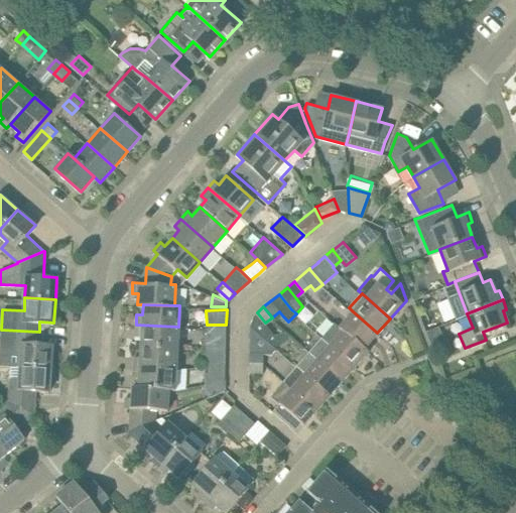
[(340,326),(368,351),(365,348),(377,333),(353,311),(340,326)]
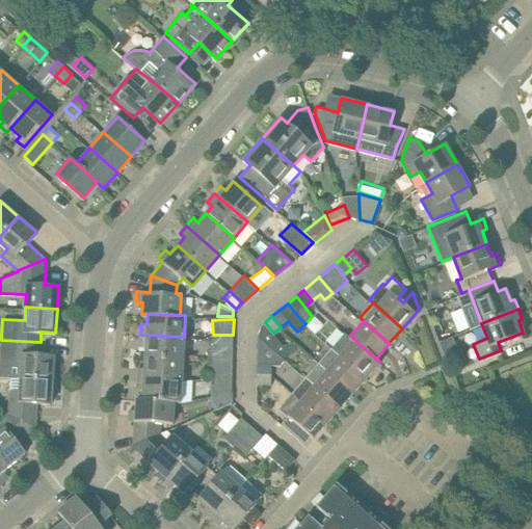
[(263,324),(258,335),(276,350),(283,343),(273,333),(265,322),(263,324)]
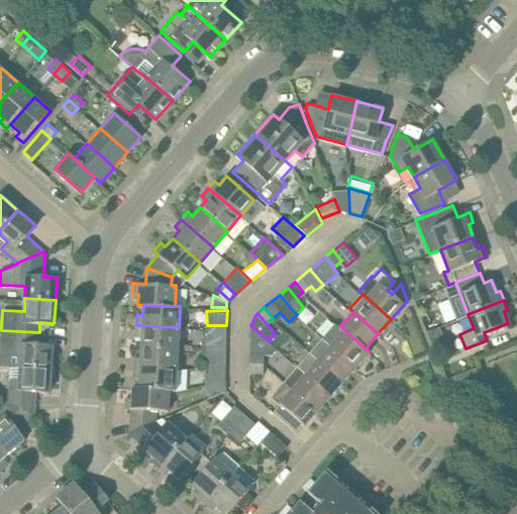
[(355,367),(369,351),(340,326),(339,327),(335,323),(322,337),(330,344),(331,343),(355,367)]
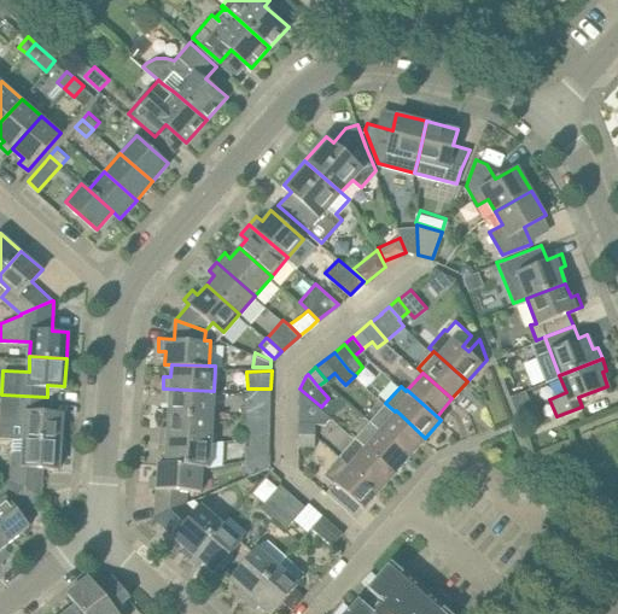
[(169,401),(168,414),(213,415),(214,391),(163,389),(162,401),(169,401)]
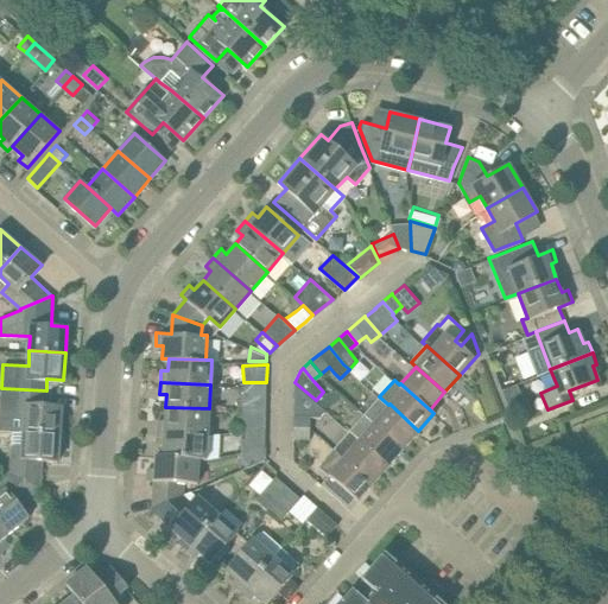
[(239,394),(241,406),(266,402),(266,382),(244,382),(244,394),(239,394)]
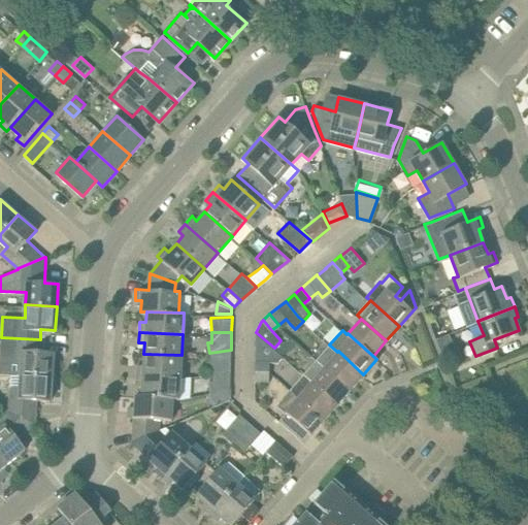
[(256,361),(269,361),(277,362),(283,355),(274,348),(256,332),(256,359),(256,361)]
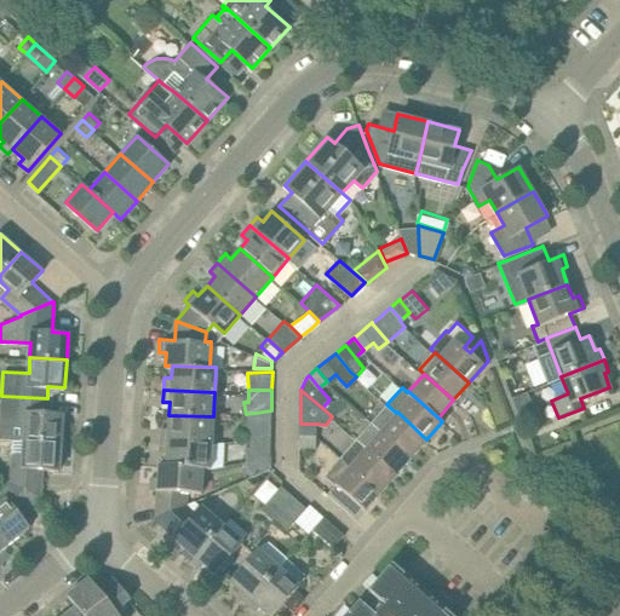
[(511,396),(522,421),(538,415),(527,390),(511,396)]
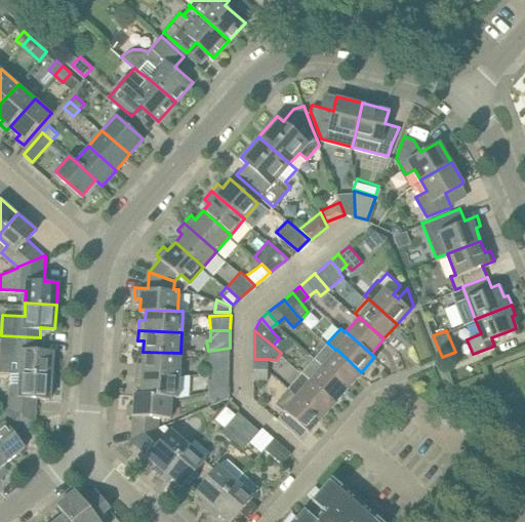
[(40,337),(1,335),(0,351),(12,358),(12,370),(11,370),(10,371),(51,373),(53,351),(39,350),(40,337)]
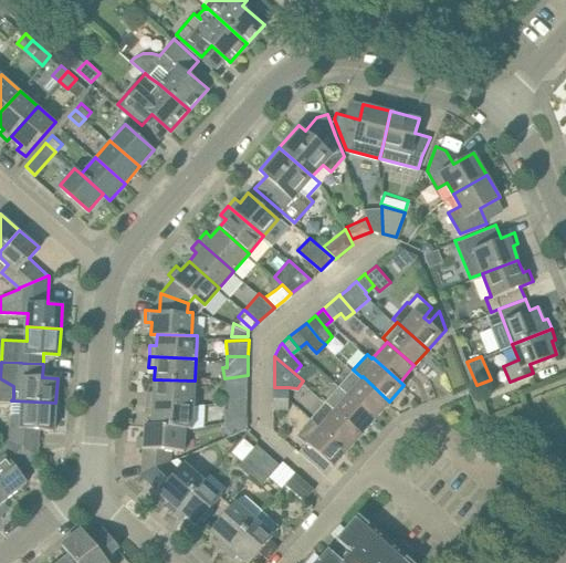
[(376,417),(389,402),(363,376),(362,377),(353,369),(339,385),(376,417)]
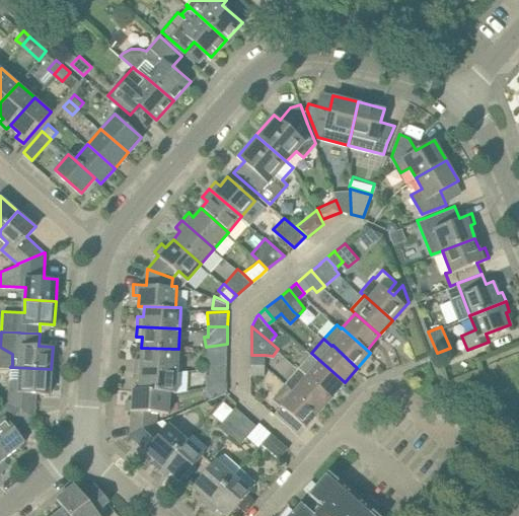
[(207,357),(208,365),(226,363),(227,355),(227,344),(206,347),(207,357)]
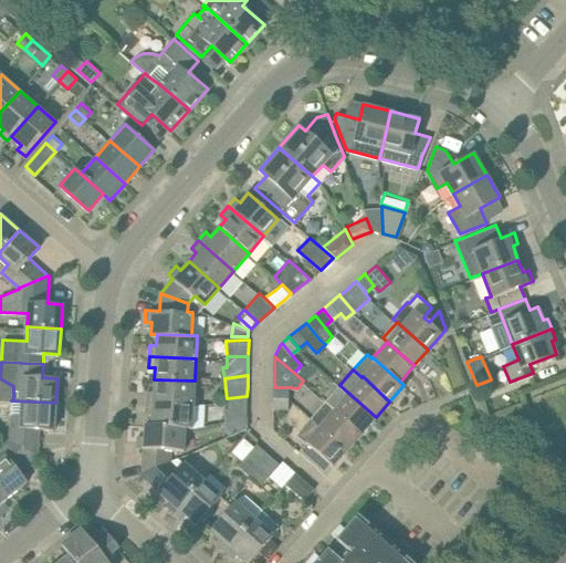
[(147,391),(146,402),(194,404),(195,381),(154,379),(154,391),(147,391)]
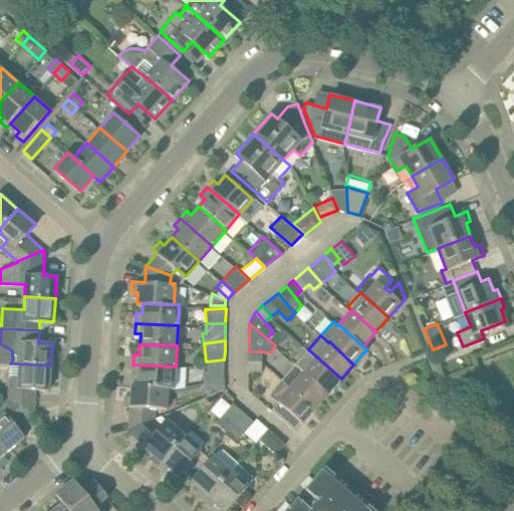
[(328,393),(341,378),(308,349),(295,363),(328,393)]
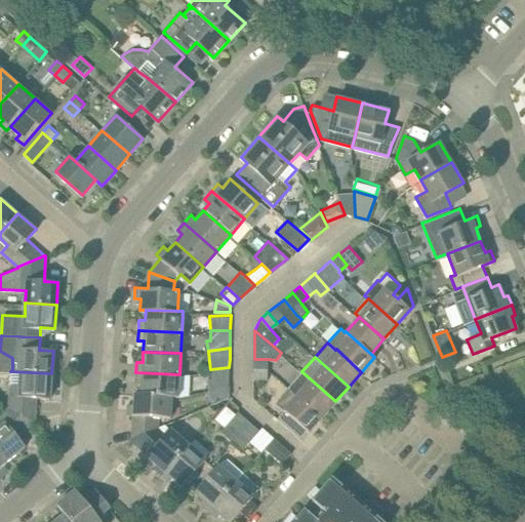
[(268,359),(254,359),(254,367),(268,367),(268,359)]
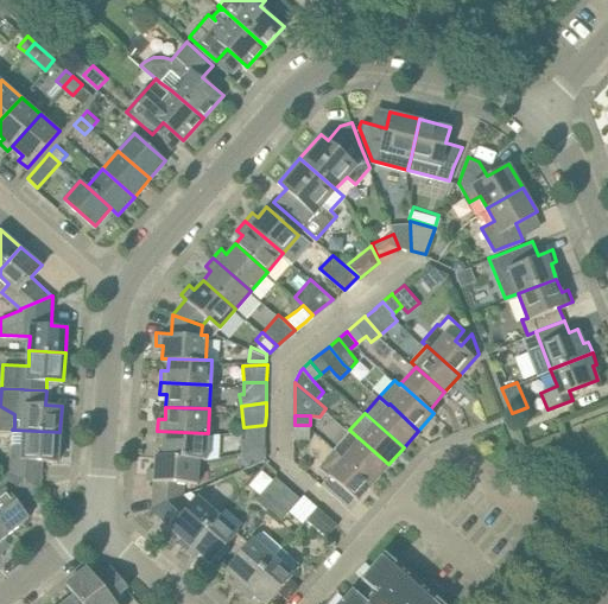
[(241,450),(265,446),(265,433),(265,425),(244,427),(245,438),(239,439),(241,450)]
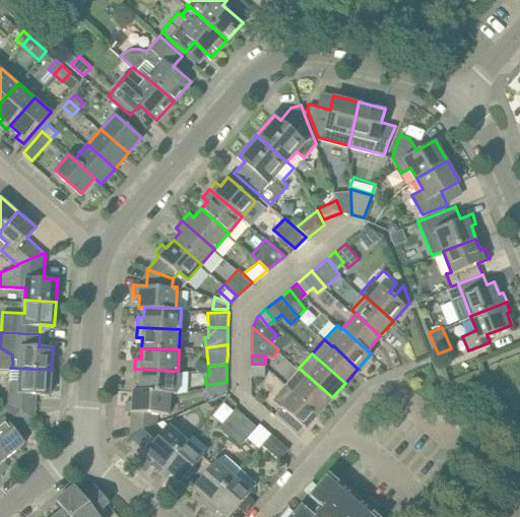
[(265,374),(265,364),(252,364),(251,374),(265,374)]
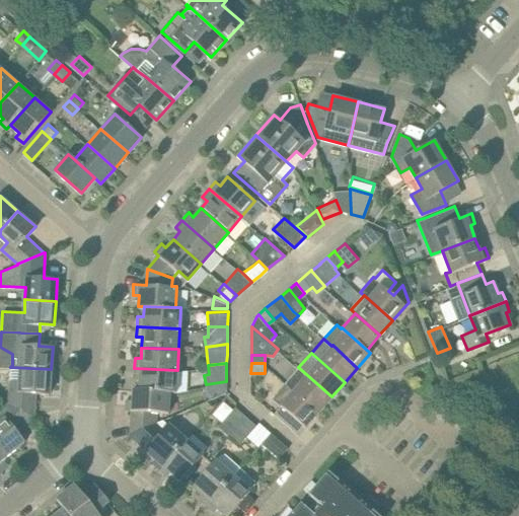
[(50,392),(51,369),(10,367),(9,401),(34,416),(35,391),(50,392)]
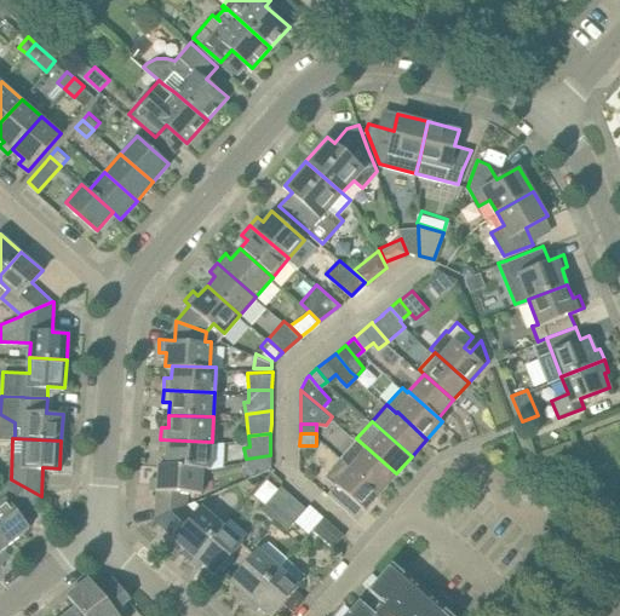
[(396,473),(356,438),(342,455),(342,456),(380,491),(396,473)]
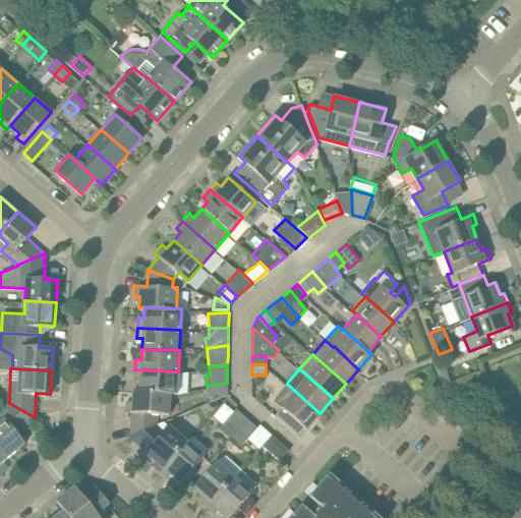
[(177,392),(178,371),(134,369),(133,380),(139,380),(139,390),(170,392),(177,392)]
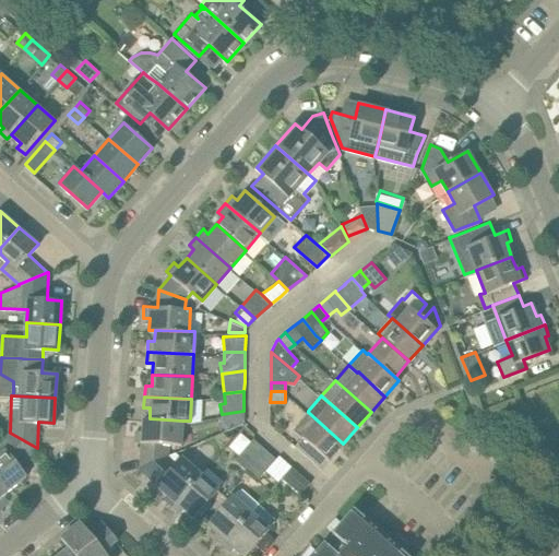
[(329,460),(343,444),(308,412),(294,428),(301,436),(295,444),(301,451),(319,465),(325,457),(329,460)]
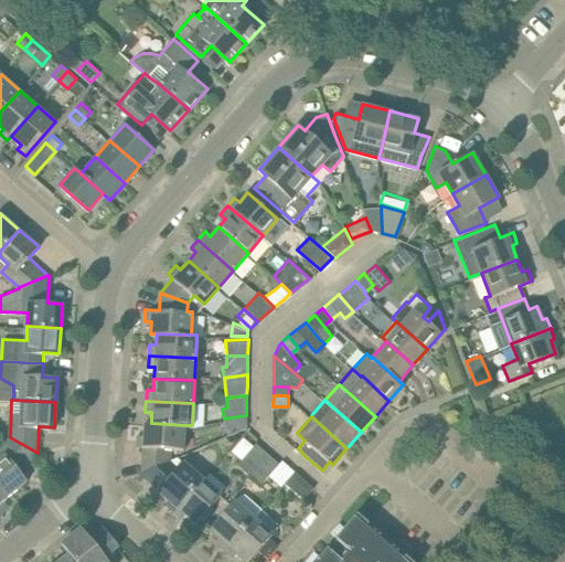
[(142,446),(141,472),(171,458),(171,446),(183,447),(184,425),(151,423),(145,423),(144,434),(137,434),(136,445),(142,446)]
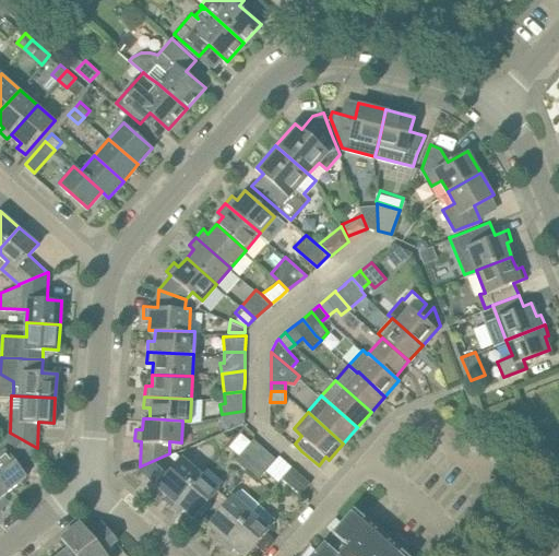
[(0,483),(7,491),(26,475),(16,463),(37,448),(10,433),(0,439),(0,483)]
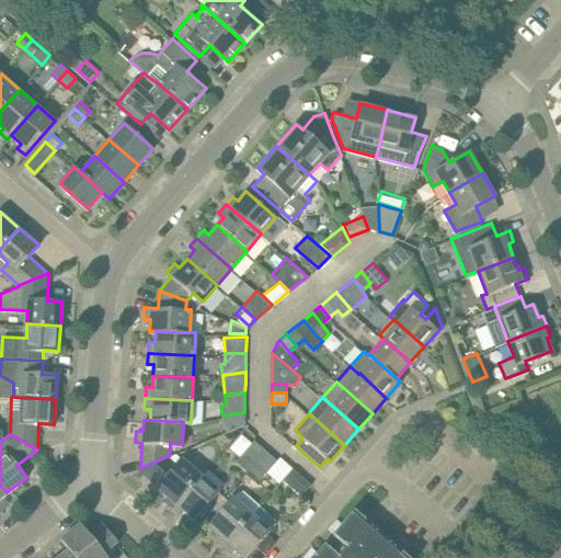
[(248,468),(265,447),(254,437),(236,458),(248,468)]
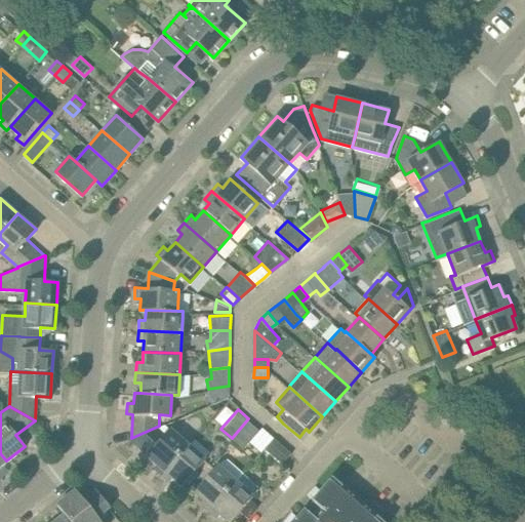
[(248,418),(232,438),(242,448),(259,429),(248,418)]
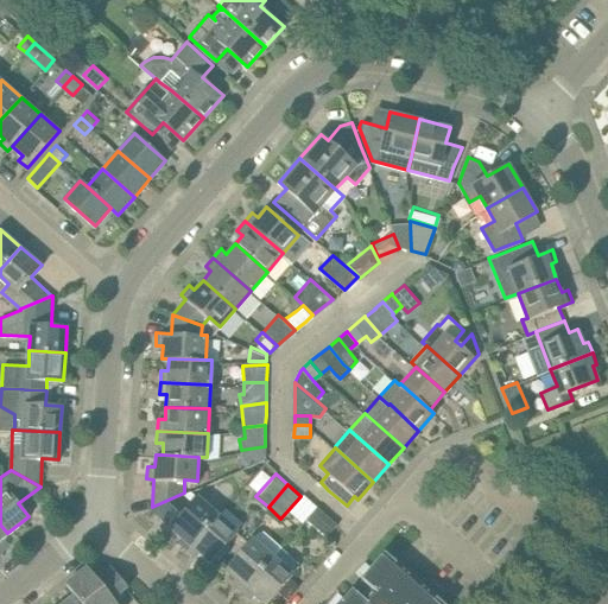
[(191,500),(184,493),(152,507),(172,525),(170,526),(182,536),(178,539),(187,546),(217,512),(196,494),(191,500)]
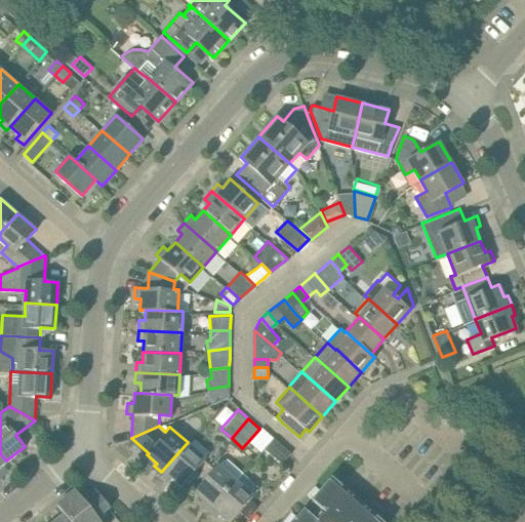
[(291,452),(273,436),(264,446),(282,463),(291,452)]
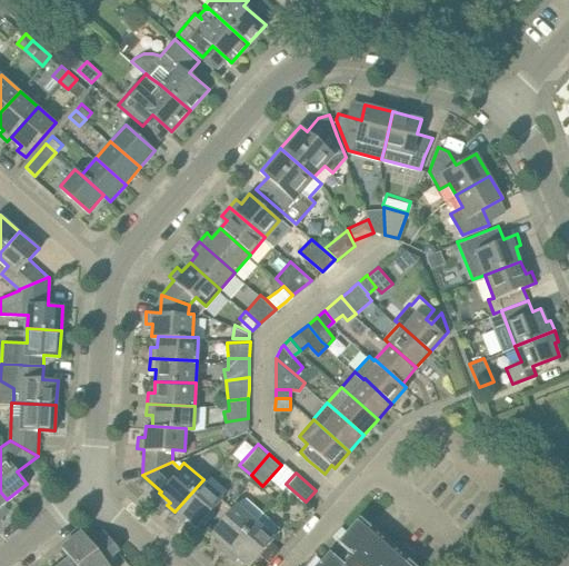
[(223,497),(203,479),(175,512),(185,520),(187,517),(198,526),(212,509),(223,497)]
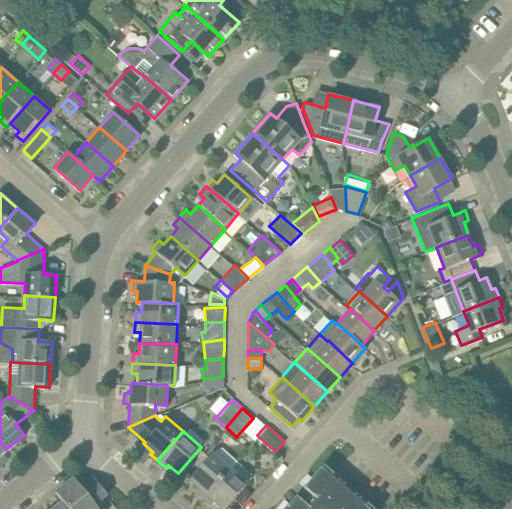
[(204,496),(236,459),(221,445),(217,446),(212,453),(190,479),(199,487),(197,490),(204,496)]
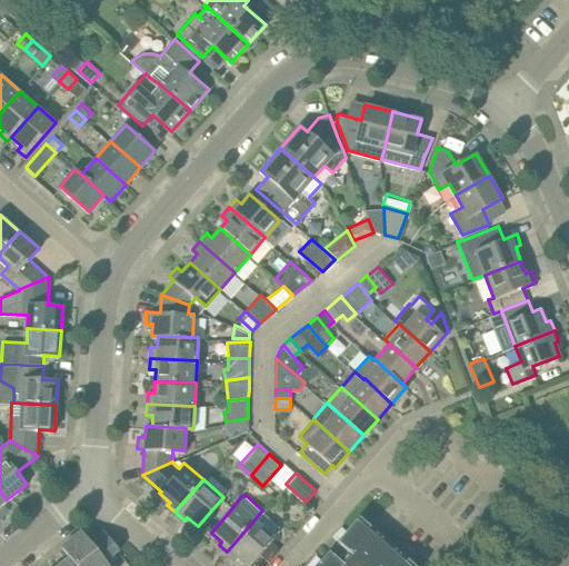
[(278,525),(262,510),(227,552),(236,559),(239,556),(249,565),(275,537),(273,536),(279,528),(278,525)]
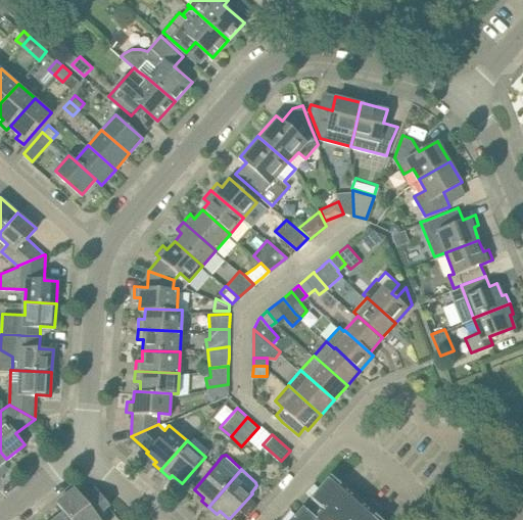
[(382,519),(331,474),(311,498),(317,503),(310,512),(303,507),(290,519),(382,519)]
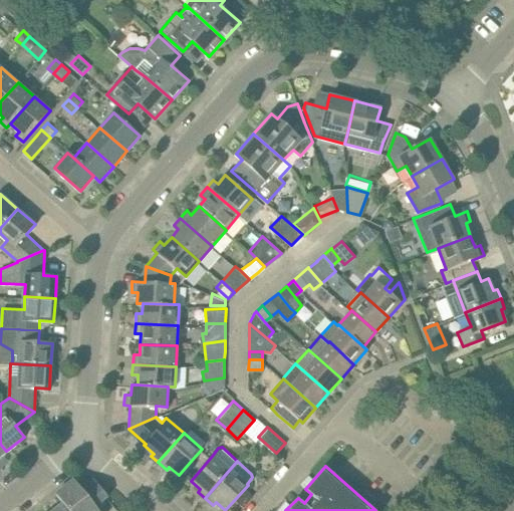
[(56,493),(63,502),(69,510),(99,510),(95,505),(107,495),(93,478),(81,488),(74,479),(56,493)]
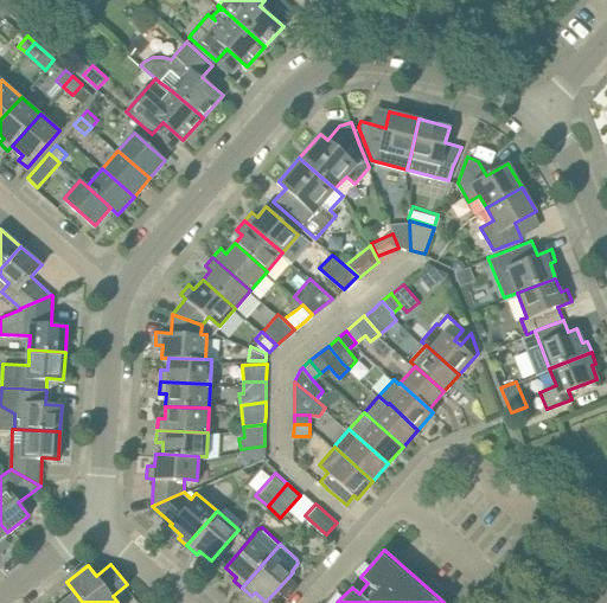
[(82,602),(75,592),(61,602),(82,602)]
